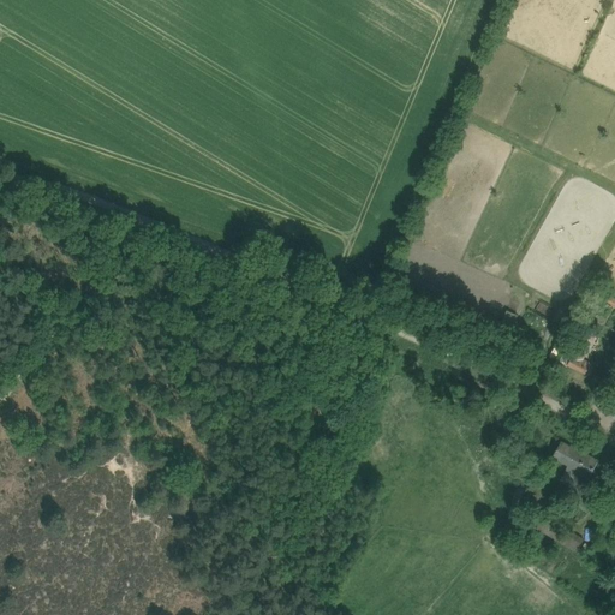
[(599,330),(587,324),(584,322),(579,330),(580,330),(578,336),(592,344),(599,330)]
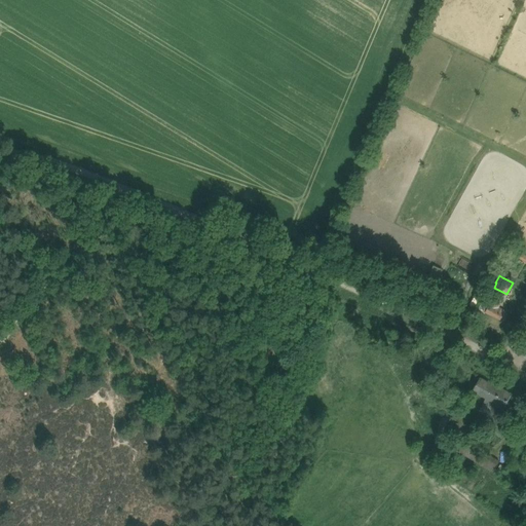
[(493,297),(486,311),(502,320),(506,311),(498,307),(501,301),(493,297)]
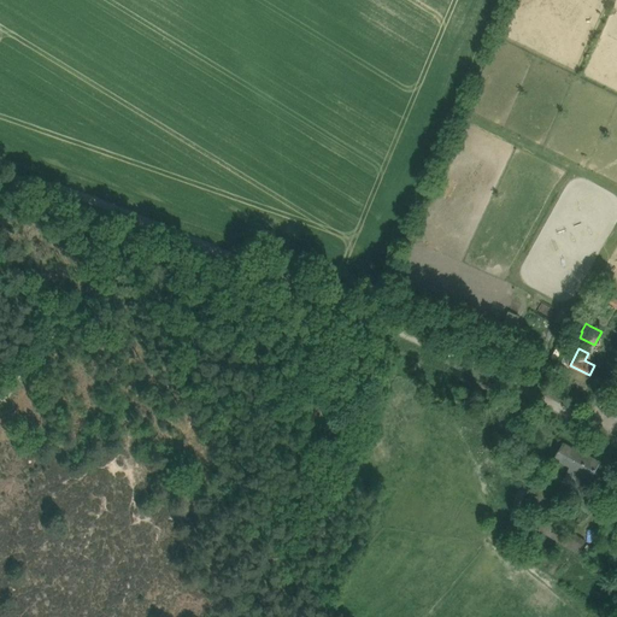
[(569,466),(579,451),(564,442),(554,459),(569,466)]
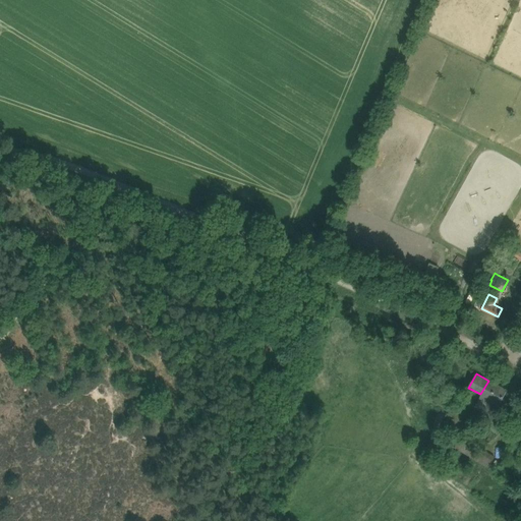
[(500,405),(499,404),(507,391),(488,381),(480,394),(481,395),(476,404),(485,409),(495,414),(500,405)]
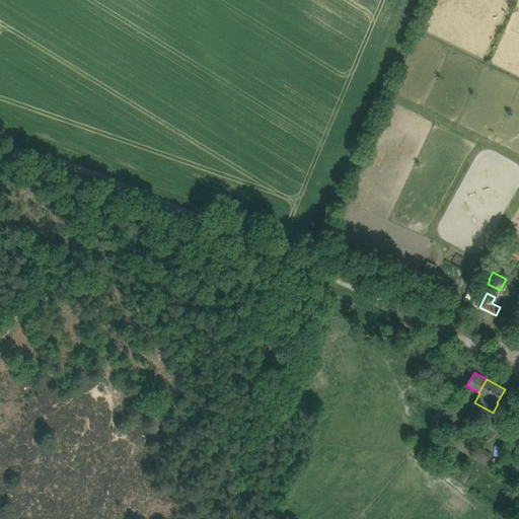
[(488,421),(485,426),(494,431),(497,426),(488,421)]
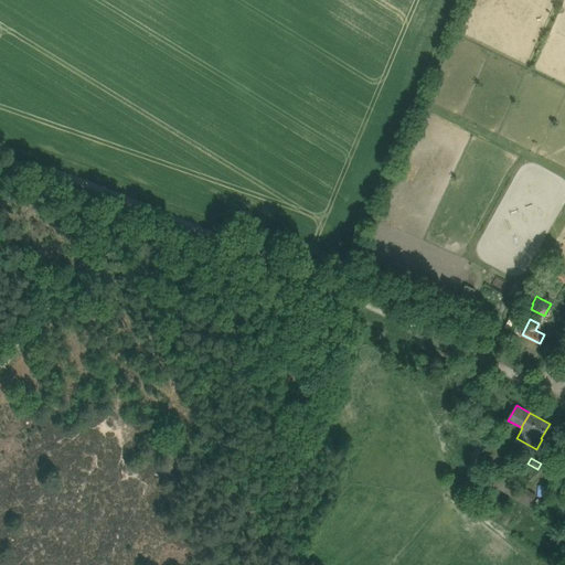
[(552,473),(548,480),(555,483),(558,477),(552,473)]
